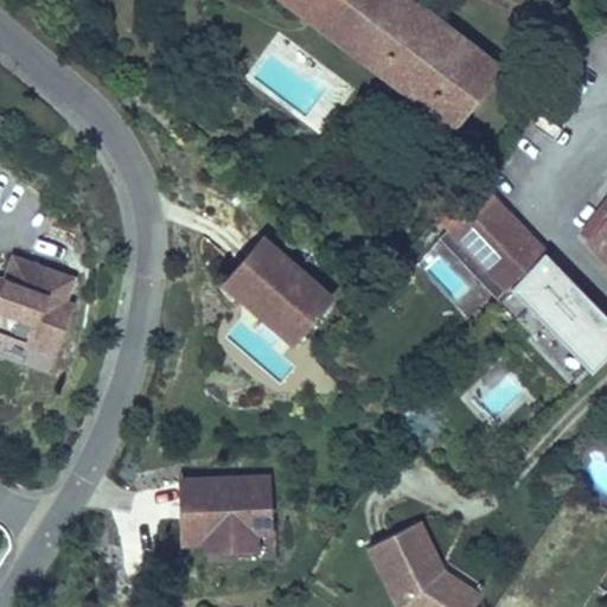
[(280,0),(429,114),(479,49),(415,0),(280,0)]
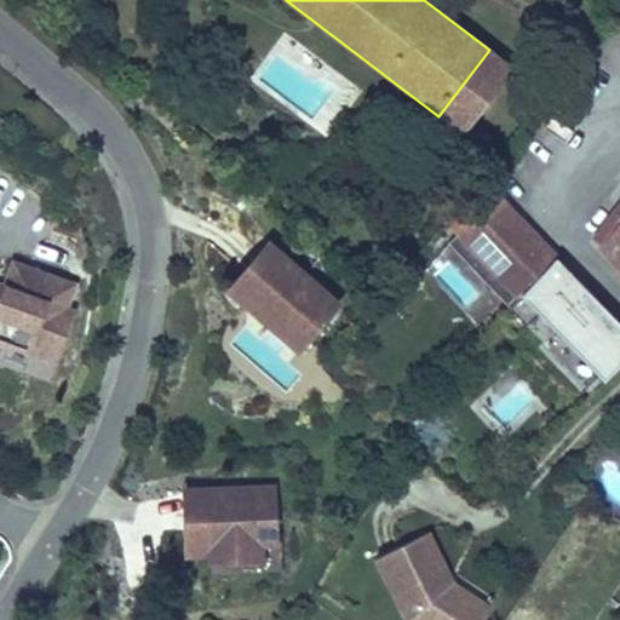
[(514,68),(489,50),(438,116),(461,135),(514,68)]
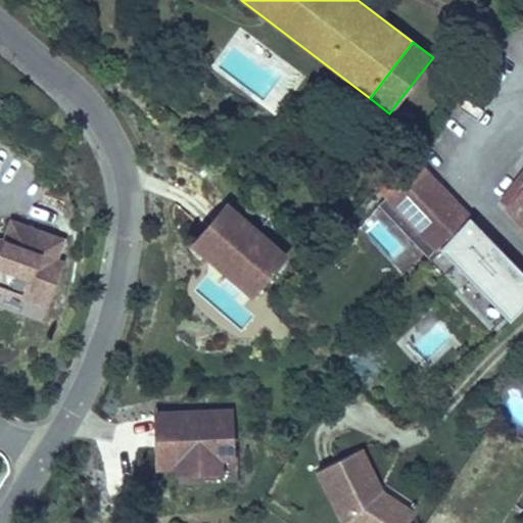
[(470,220),(407,154),(372,188),(383,200),(375,207),(428,262),(470,220)]
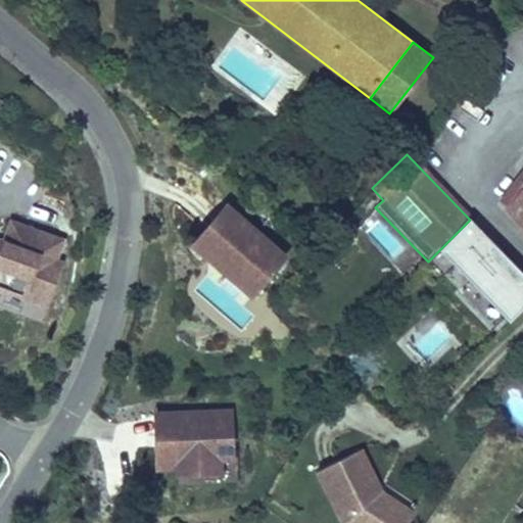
[(522,229),(522,168),(497,199),(507,206),(504,210),(522,229)]
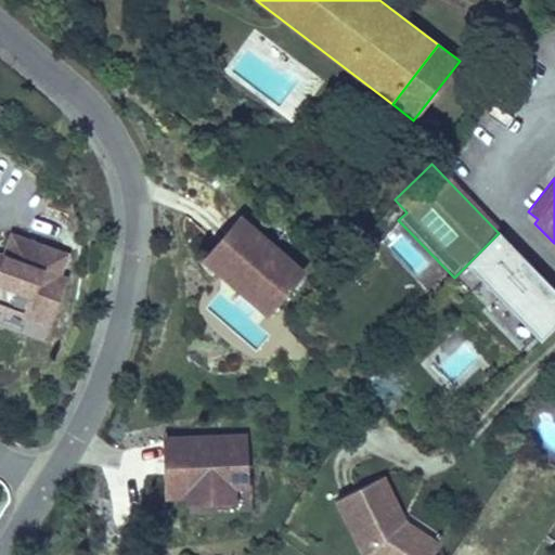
[(306,274),(241,218),(224,235),(228,241),(224,243),(221,246),(219,247),(216,249),(214,252),(211,254),(209,256),(208,259),(208,262),(208,265),(209,267),(210,269),(211,270),(214,272),(217,273),(219,273),(230,267),(257,307),(281,292),(286,296),(306,274)]
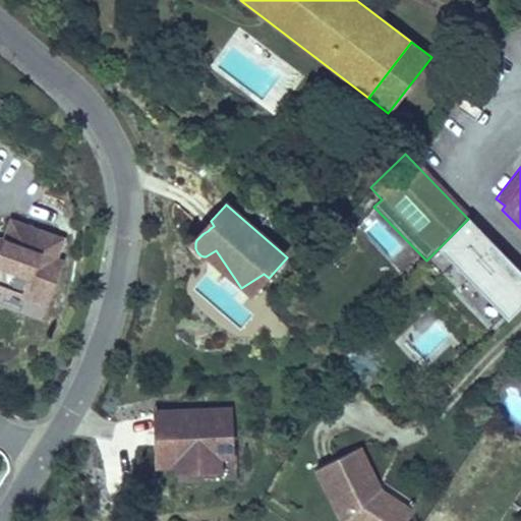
[(62,259),(56,256),(63,237),(13,219),(6,239),(0,236),(0,282),(49,300),(56,280),(55,280),(62,259)]
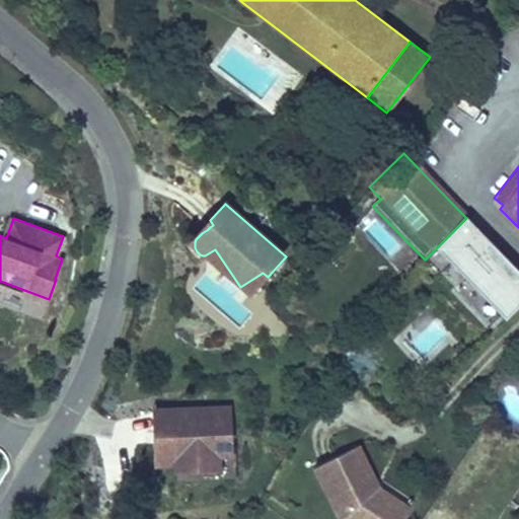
[(518,308),(518,270),(466,218),(425,260),(448,283),(458,273),(506,321),(518,308)]
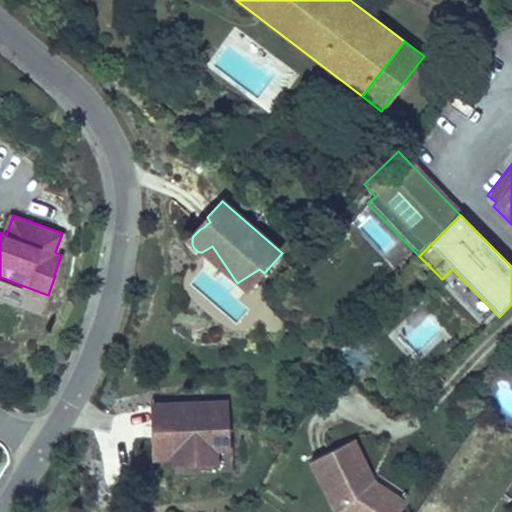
[(237,283),(212,246),(202,252),(200,252),(197,251),(195,249),(194,248),(193,246),(192,244),(192,242),(192,239),(193,236),(195,234),(197,232),(199,230),(202,228),(204,227),(207,224),(210,222),(207,217),(185,242),(245,294),(264,273),(259,269),(237,283)]
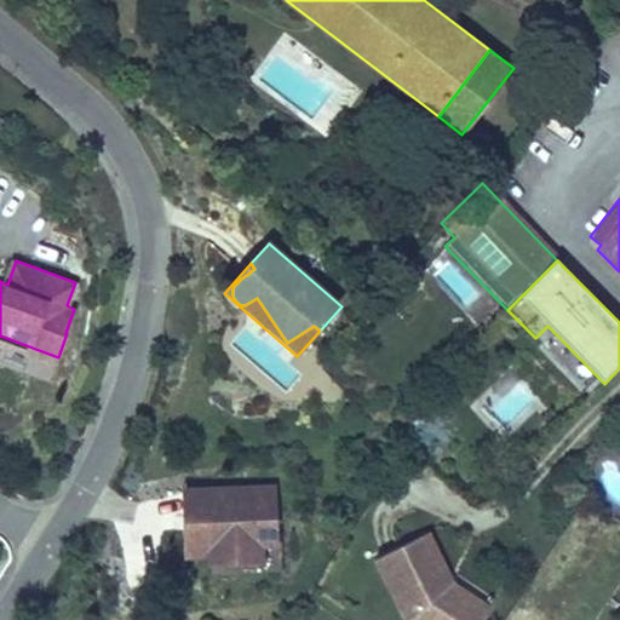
[(277,550),(276,487),(182,488),(183,560),(206,558),(206,567),(231,567),(231,558),(263,558),(263,550),(277,550)]
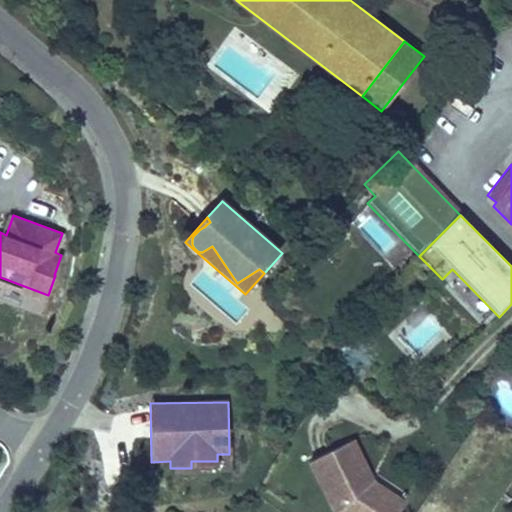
[(398,511),(406,501),(375,480),(354,438),(307,461),(332,511),(398,511)]
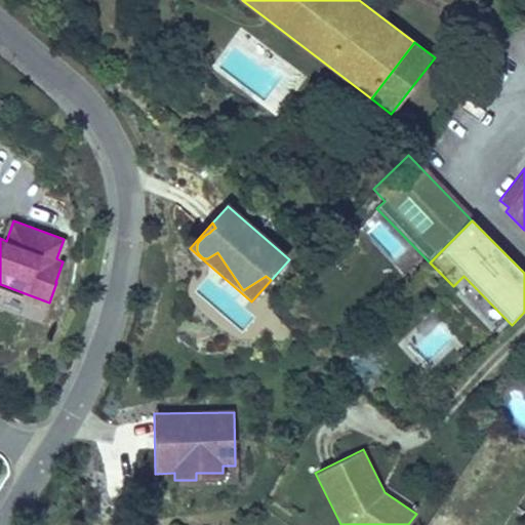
All buildings are outlined.
